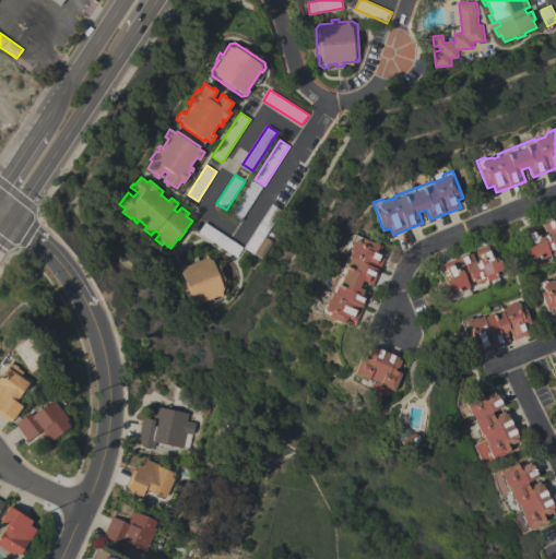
[(241,221),(232,214),(253,180),(263,187),(241,221)]
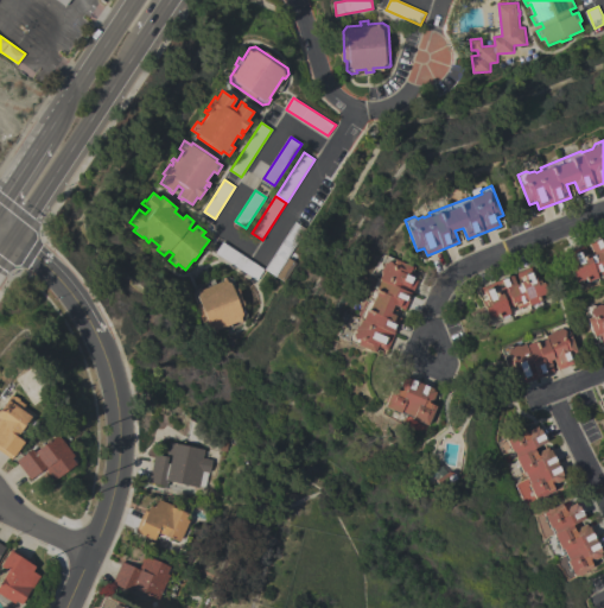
[(278,276),(267,268),(297,222),(307,229),(278,276)]
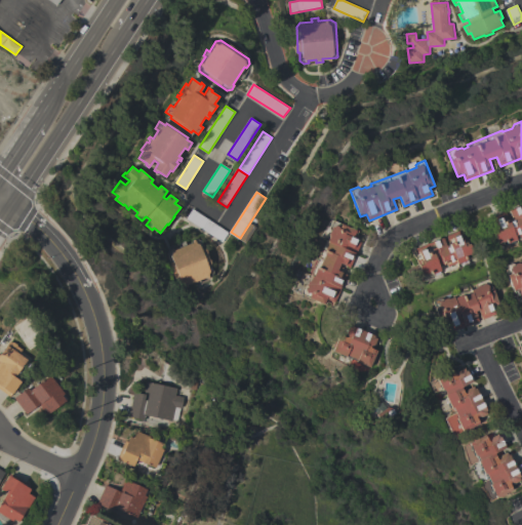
[(521,236),(518,238),(518,240),(510,243),(508,239),(499,243),(493,227),(497,225),(494,216),(507,211),(510,219),(514,218),(511,210),(521,205),(521,236)]
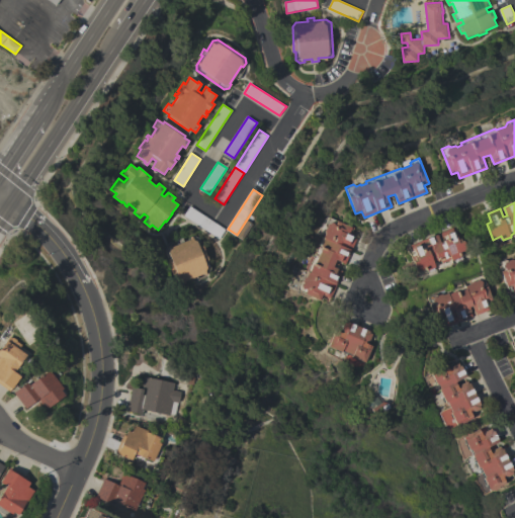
[(227,229),(221,238),(184,216),(190,205),(227,229)]
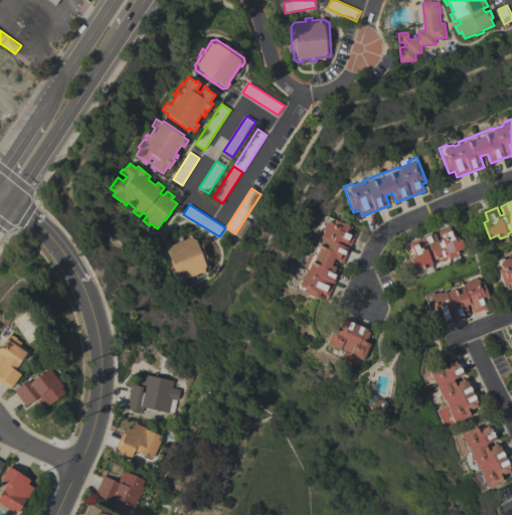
[(344,262),(335,258),(332,265),(341,269),(329,296),(323,294),(321,298),(320,298),(319,299),(302,291),(302,290),(297,288),(300,281),(301,280),(321,235),(322,235),(324,231),(323,229),(325,225),(324,224),(328,215),(352,227),(350,231),(356,234),(344,262)]
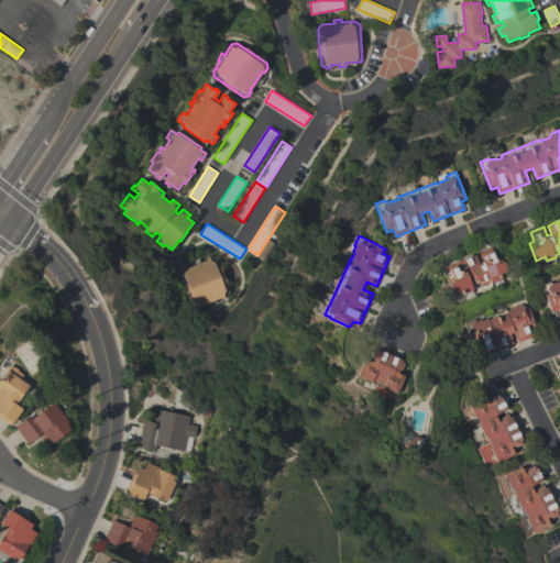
[(494,247),(500,260),(501,260),(502,262),(505,261),(509,272),(501,275),(502,279),(493,283),(492,282),(482,286),(480,280),(472,284),(474,290),(464,294),(462,290),(454,294),(449,279),(451,278),(447,266),(478,254),(481,265),(484,264),(480,253),(494,247)]
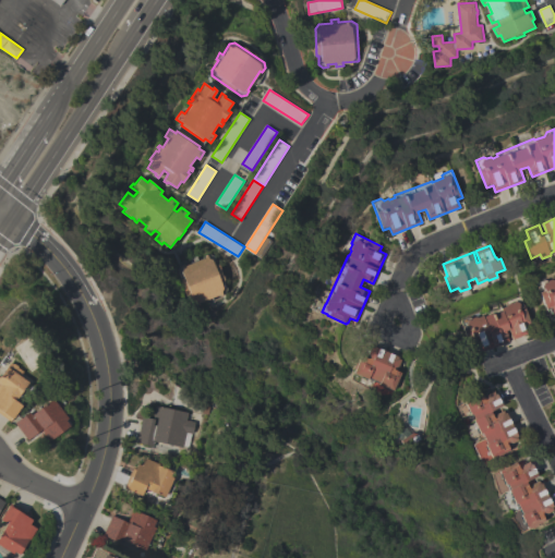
[(180,279),(181,279),(178,270),(180,266),(184,264),(185,265),(192,263),(191,258),(197,255),(200,259),(206,257),(205,256),(210,254),(215,256),(218,264),(220,264),(229,290),(222,292),(224,295),(221,296),(220,294),(214,298),(214,299),(209,301),(208,299),(200,303),(201,304),(197,305),(197,304),(195,305),(191,304),(188,295),(185,295),(180,279)]
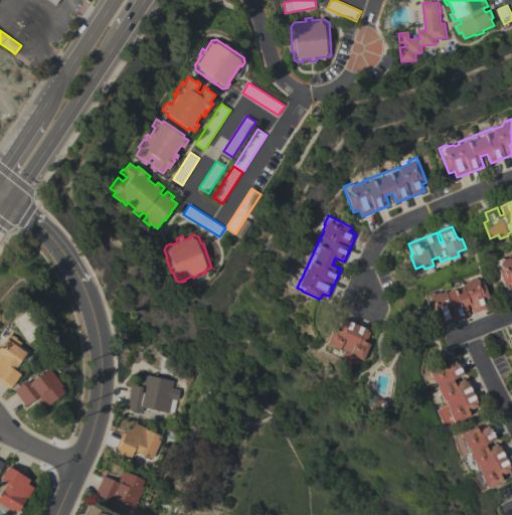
[(511,285),(505,287),(496,261),(503,258),(506,260),(510,258),(511,259),(511,285)]
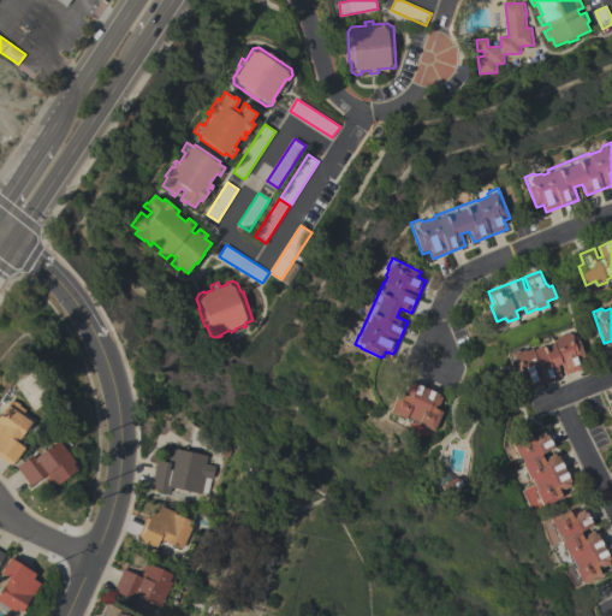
[(574,327),(583,351),(586,351),(587,356),(580,359),(583,368),(566,374),(562,363),(558,365),(562,377),(529,389),(526,379),(518,381),(507,354),(517,350),(520,351),(524,350),(527,350),(532,349),(532,347),(552,338),(553,339),(558,338),(557,333),(574,327)]
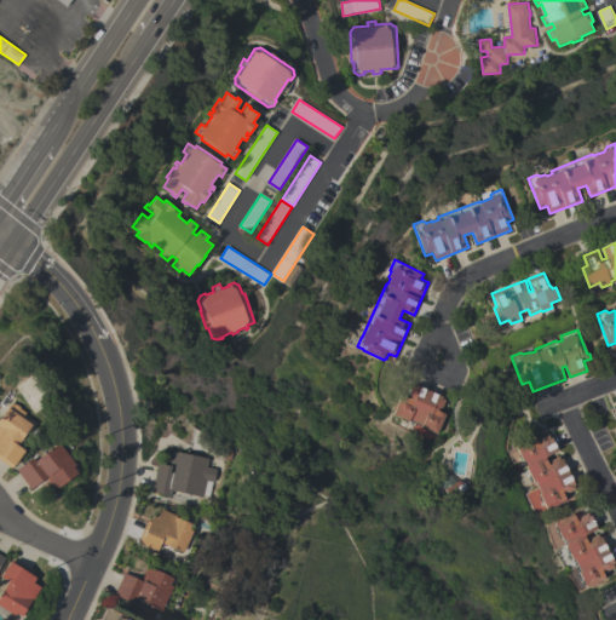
[(422,426),(424,424),(410,418),(409,422),(393,414),(402,395),(409,399),(413,397),(412,396),(409,391),(413,385),(416,386),(416,385),(444,396),(443,399),(447,400),(443,407),(438,409),(447,413),(443,422),(444,423),(442,429),(441,429),(438,434),(422,426)]
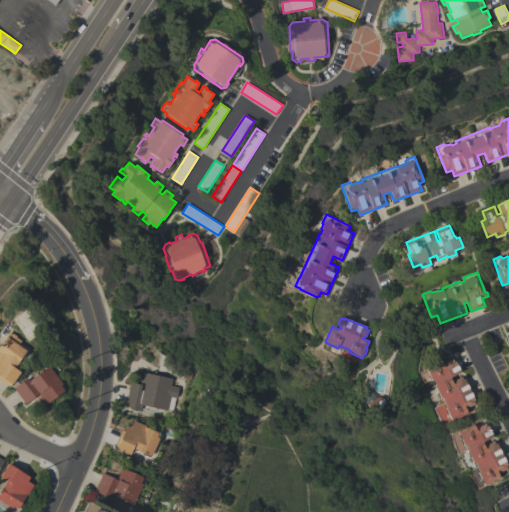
[(15,368),(21,372),(13,384),(12,384),(11,386),(0,378),(0,345),(1,346),(5,339),(10,342),(15,335),(22,340),(18,345),(27,351),(15,368)]
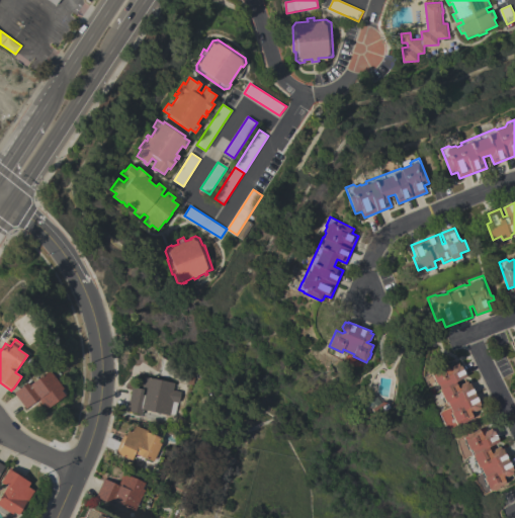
[(431,371),(446,363),(449,369),(451,370),(452,365),(458,362),(460,365),(461,364),(467,376),(456,381),(458,387),(460,387),(461,383),(467,380),(469,383),(471,382),(484,407),(476,411),(471,410),(470,411),(474,418),(457,426),(451,413),(453,412),(448,401),(446,402),(439,390),(441,389),(439,383),(437,384),(431,371)]
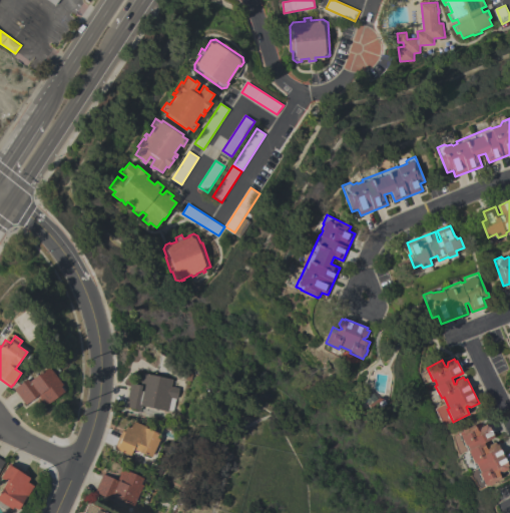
[(66,389),(64,391),(65,392),(47,405),(40,395),(27,405),(15,389),(29,378),(31,381),(49,367),(66,389)]
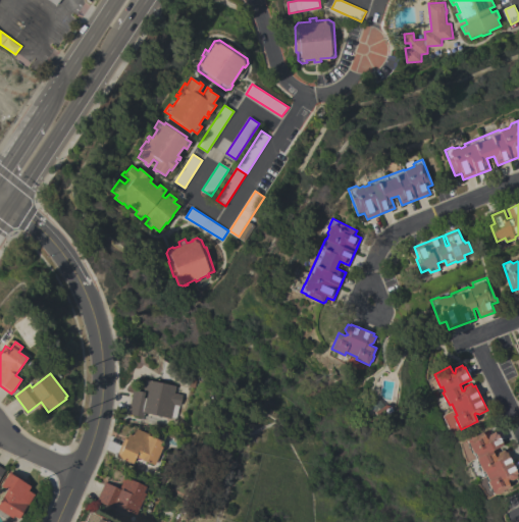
[(177,418),(172,417),(172,419),(146,413),(145,417),(128,414),(135,389),(146,393),(145,398),(148,399),(150,390),(145,389),(147,379),(177,385),(175,393),(185,395),(182,405),(180,405),(177,418)]
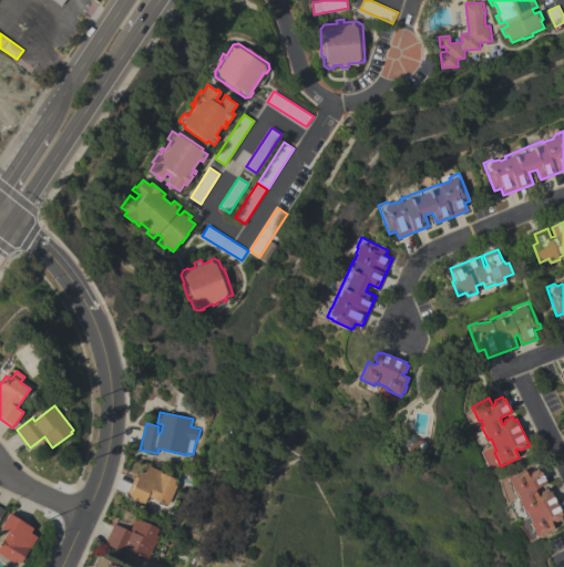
[(418,442),(419,442),(426,442),(429,446),(412,459),(407,451),(408,450),(401,439),(411,432),(418,442)]
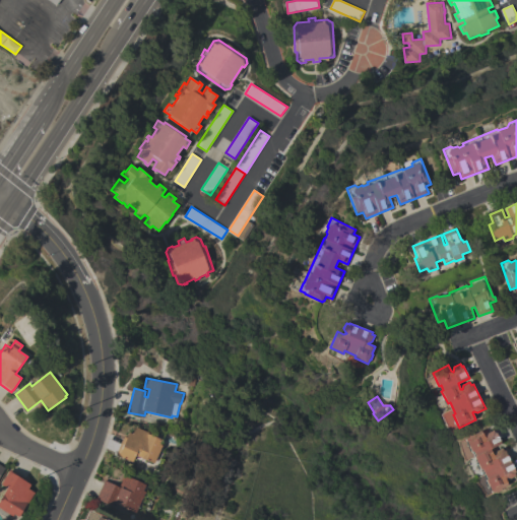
[(166,449),(159,463),(155,462),(155,463),(136,455),(133,461),(117,454),(125,436),(127,437),(129,432),(133,434),(136,427),(163,439),(160,444),(164,445),(162,448),(166,449)]
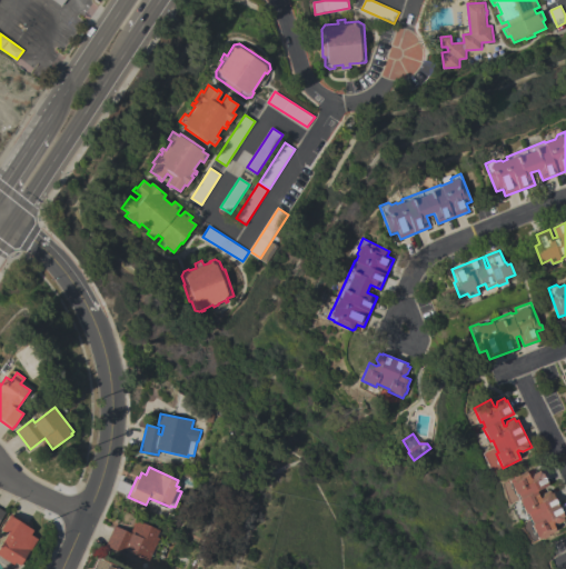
[(509,479),(527,470),(530,478),(532,478),(533,473),(540,470),(542,472),(544,471),(549,485),(537,490),(540,497),(542,498),(543,493),(550,490),(552,492),(555,491),(565,512),(565,516),(564,517),(565,520),(559,523),(554,522),(554,523),(557,530),(539,539),(533,525),(534,523),(528,512),(526,513),(519,499),(522,498),(518,492),(517,493),(509,479)]
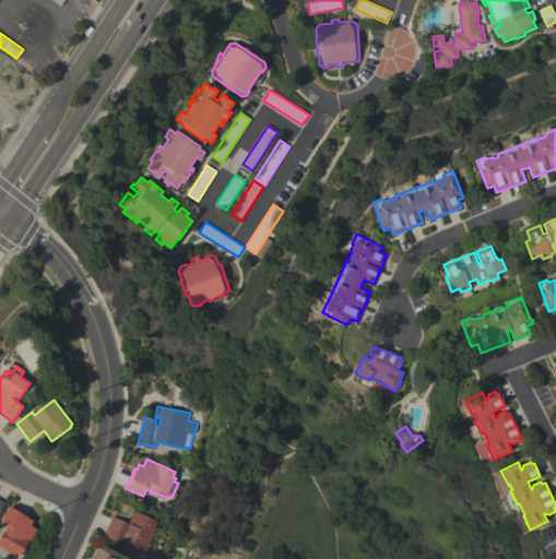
[(11,506),(12,507),(13,504),(31,515),(30,518),(34,521),(32,524),(39,528),(27,548),(26,547),(22,556),(16,552),(15,555),(13,554),(10,557),(0,550),(0,537),(9,524),(1,520),(11,506)]
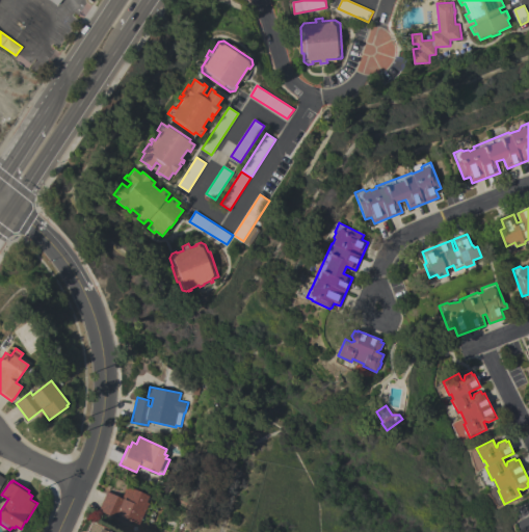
[(140,524),(117,514),(116,517),(100,510),(108,491),(123,498),(128,485),(150,496),(148,501),(150,502),(140,524)]
